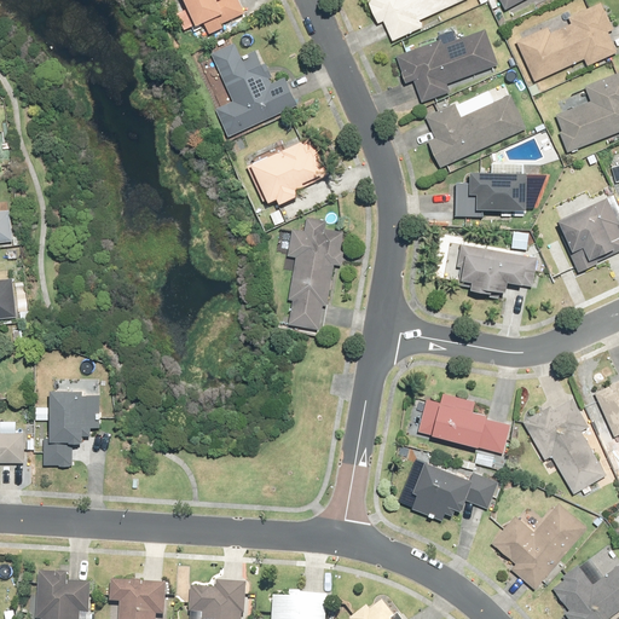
[(220,23),(244,12),(238,0),(184,0),(196,24),(204,21),(210,33),(223,27),(220,23)]
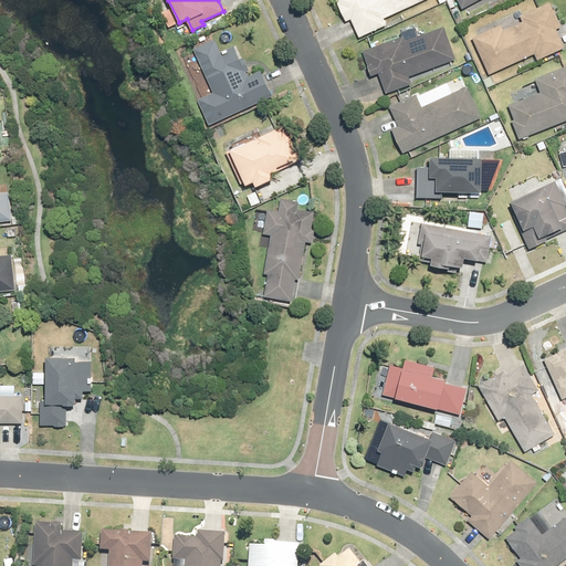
[(350,20),(358,38),(387,24),(384,18),(421,0),(334,0),(345,23),(350,20)]
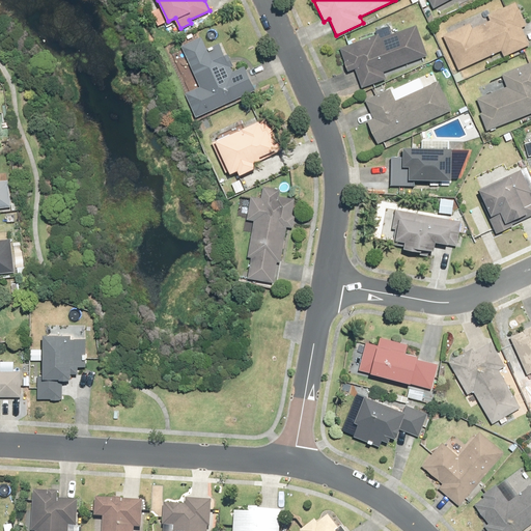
[(470,23),(443,35),(458,70),(502,50),(504,55),(529,45),(521,27),(527,25),(515,1),(486,15),(490,20),(472,28),(470,23)]
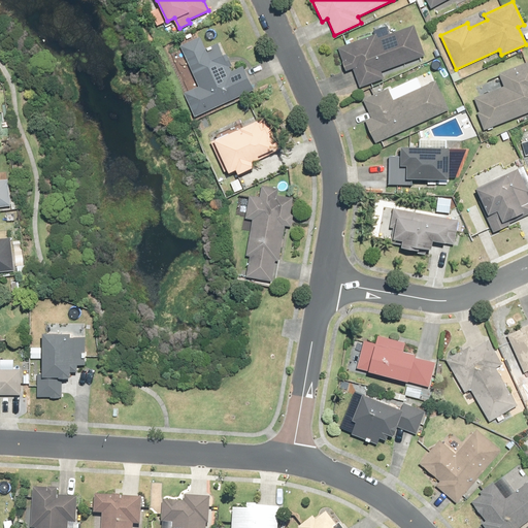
[(354,68),(360,86),(383,77),(381,71),(425,55),(414,24),(378,37),(376,32),(336,46),(345,71),(354,68)]
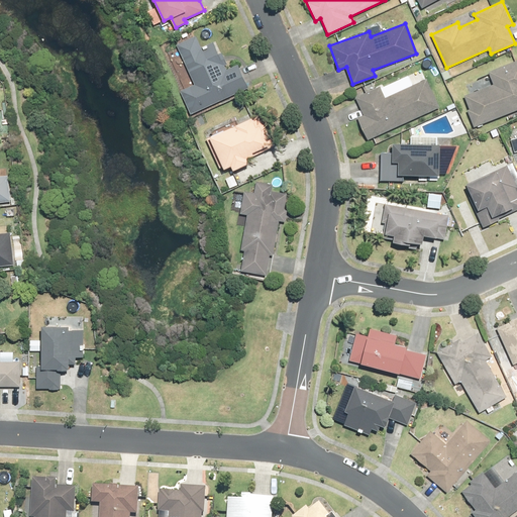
[(177,44),(194,84),(180,91),(191,114),(249,88),(238,64),(226,69),(225,65),(227,65),(222,53),(218,55),(213,42),(201,47),(196,35),(177,44)]
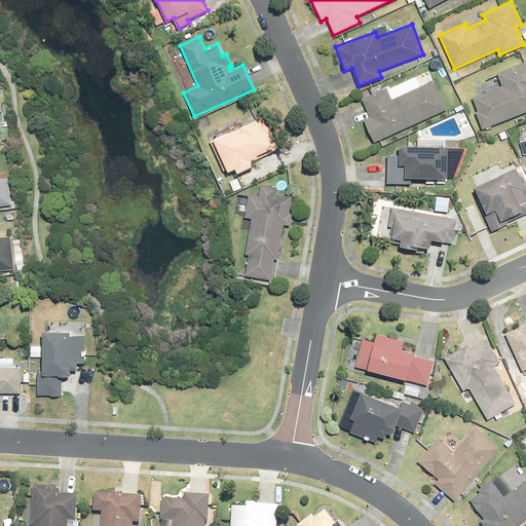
[(471,97),(477,110),(475,111),(482,129),(525,112),(525,61),(496,73),(501,84),(471,97)]
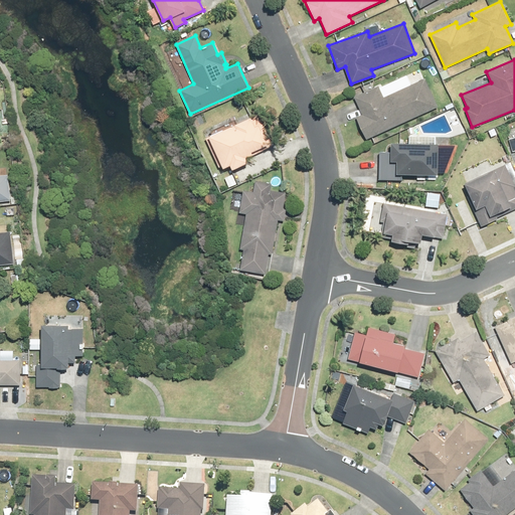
[(355,117),(366,140),(439,107),(425,77),(382,98),(378,88),(355,98),(362,114),(355,117)]
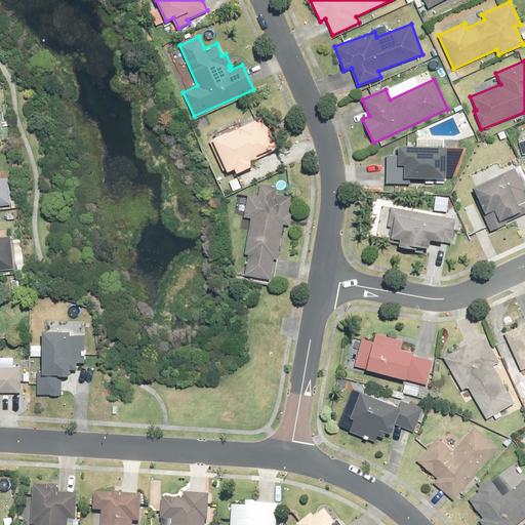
[(234,168),(236,173),(253,165),(251,160),(257,157),(256,154),(273,147),(264,126),(260,128),(255,118),(238,126),(239,129),(237,127),(212,138),(212,139),(210,140),(224,170),(226,169),(227,171),(234,168)]
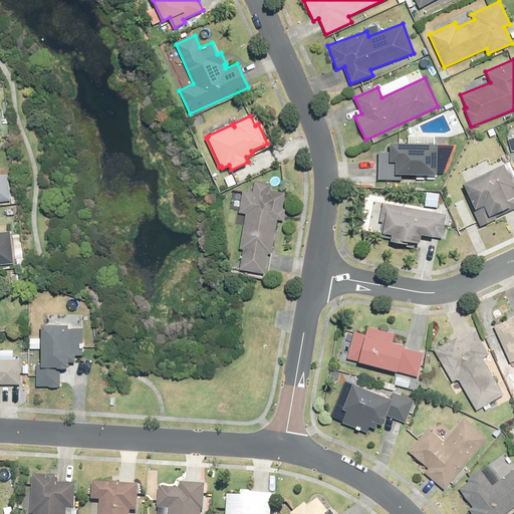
[(378,152),(377,179),(401,180),(401,173),(438,174),(439,143),(390,141),(390,152),(378,152)]
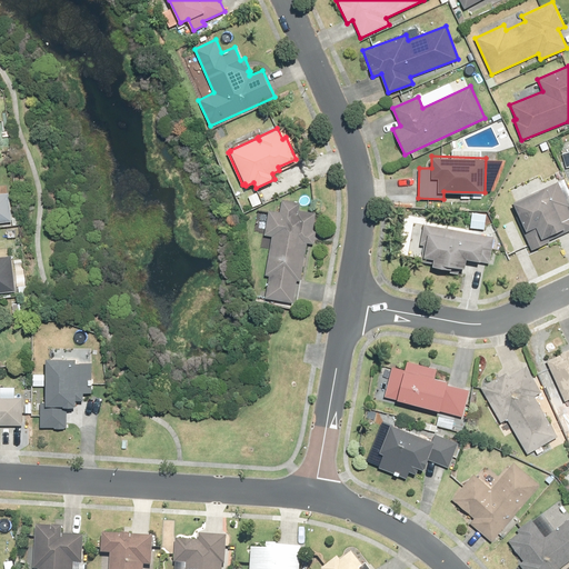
[(523,231),(531,250),(550,242),(549,240),(568,230),(568,210),(567,207),(568,206),(568,201),(559,181),(512,202),(526,230),(523,231)]
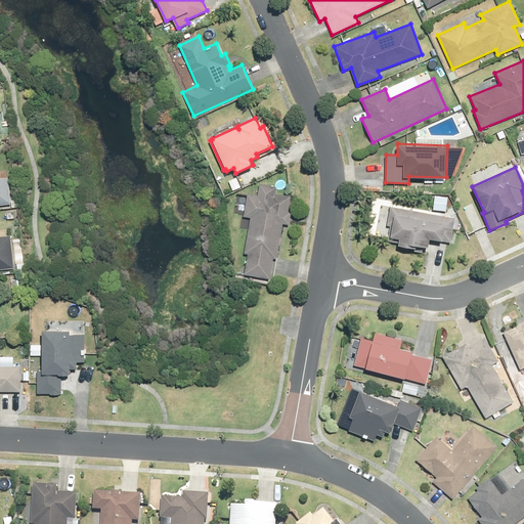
[(0,205),(10,204),(7,178),(0,178),(0,205)]
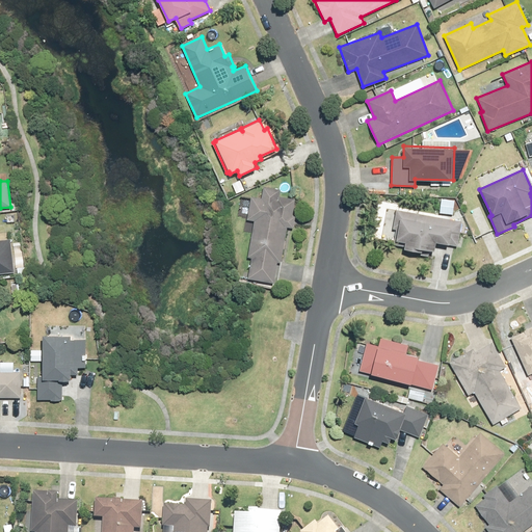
[(282,263),(288,228),(294,229),(296,216),(292,215),(295,200),(280,196),(281,189),(264,186),(261,198),(251,197),(248,219),(256,220),(248,257),(253,258),(248,278),(274,283),(277,262),(282,263)]
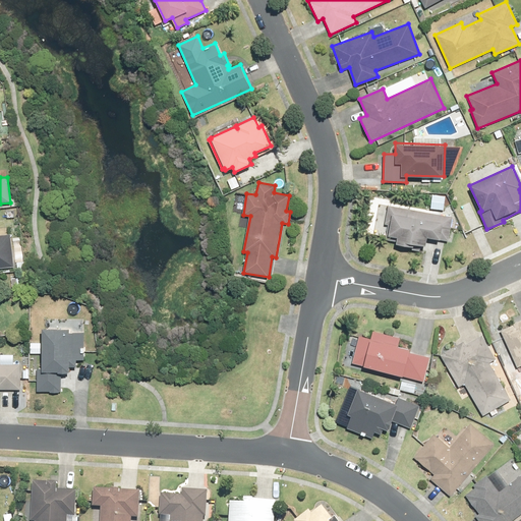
[(431,194),(430,208),(444,210),(446,195),(431,194)]
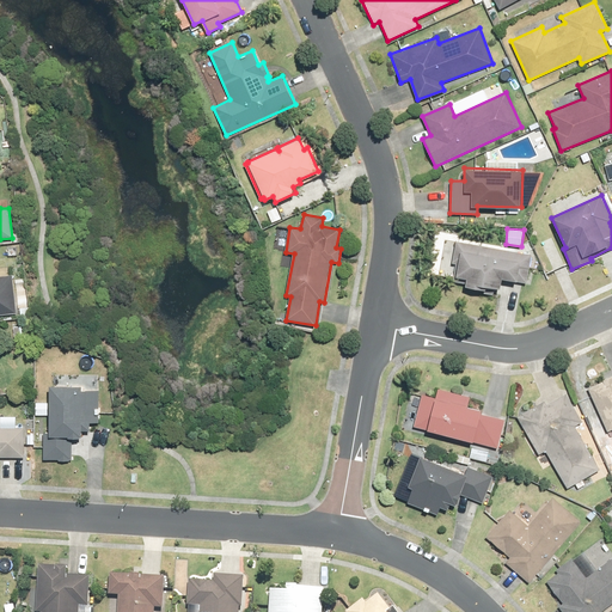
[(466,279),(465,286),(485,291),(487,286),(499,287),(501,276),(526,281),(531,255),(456,240),(452,262),(457,263),(454,276),(466,279)]
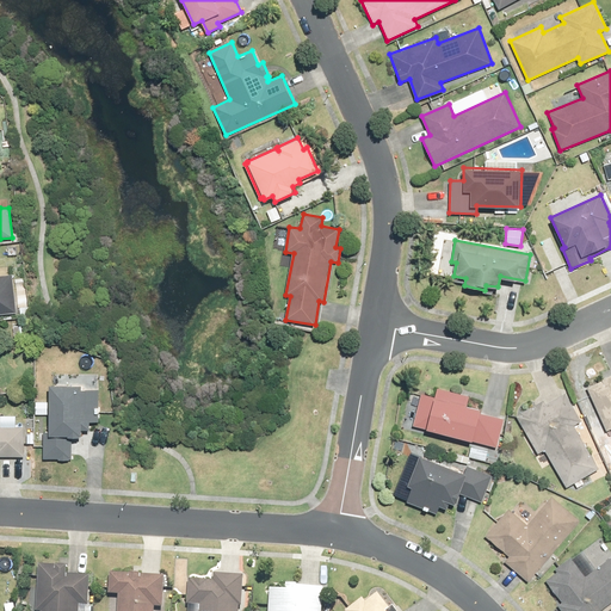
[(0,314),(17,313),(12,275),(0,275),(0,314)]
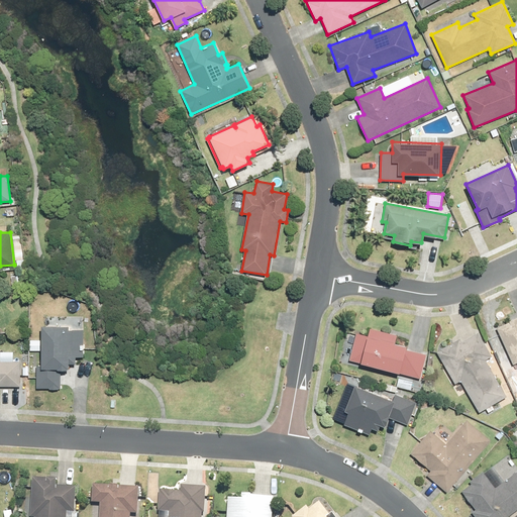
[(516,317),(495,327),(513,366),(516,363),(516,317)]
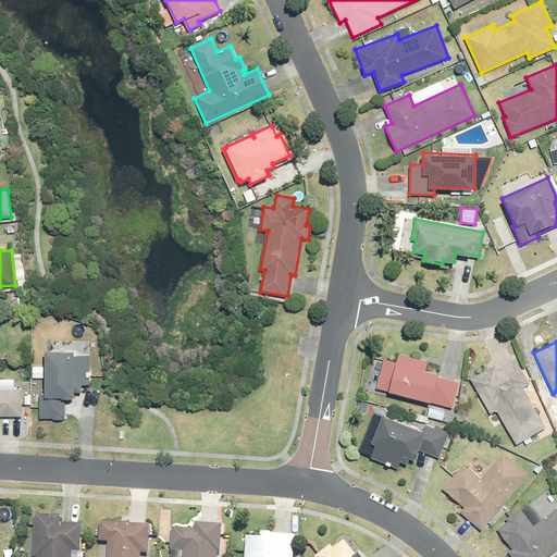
[(39,418),(65,419),(66,398),(73,398),(73,392),(82,392),(82,384),(89,384),(89,356),(74,355),(74,350),(45,350),(45,397),(39,397),(39,418)]
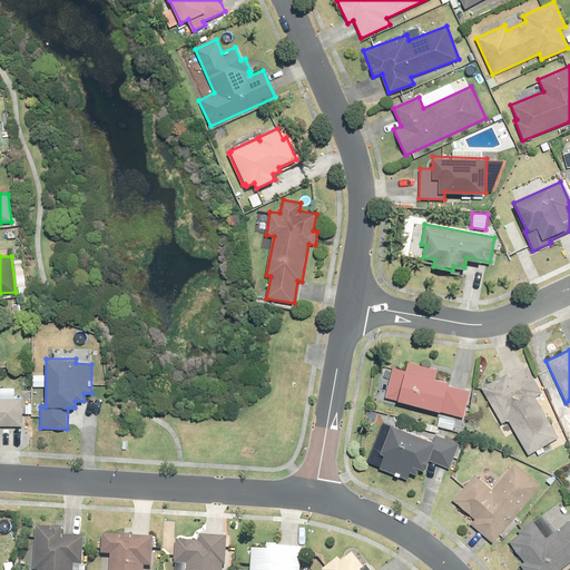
[(393,369),(385,397),(463,418),(470,391),(448,384),(448,382),(435,379),(438,370),(409,362),(405,372),(393,369)]
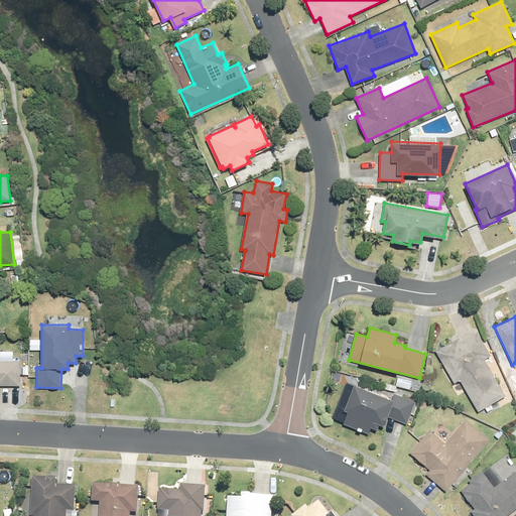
[(460,338),(436,351),(455,383),(461,379),(479,410),(506,395),(485,359),(491,356),(478,333),(462,342),(460,338)]
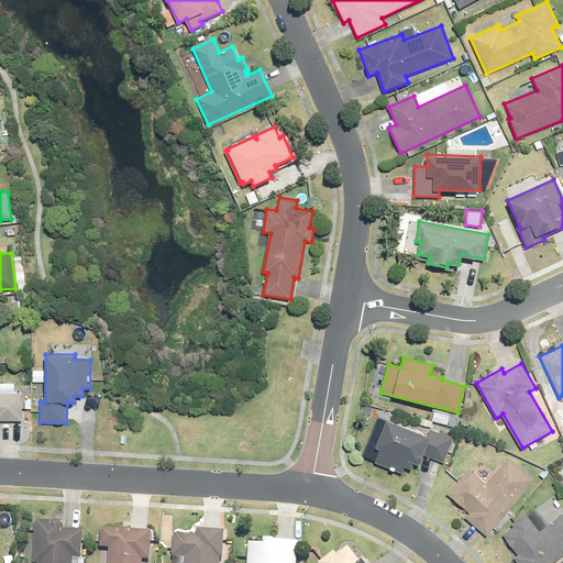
[(0,420),(23,421),(23,393),(1,393),(1,382),(0,382),(0,420)]
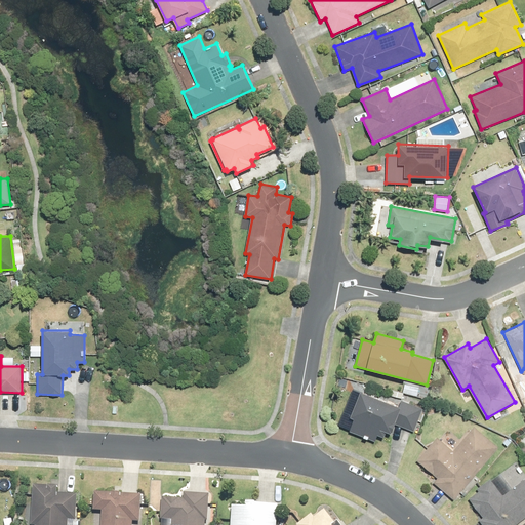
[(355,418),(350,430),(375,440),(377,435),(384,437),(386,431),(391,433),(392,430),(393,430),(395,423),(413,432),(422,409),(402,401),(400,407),(360,392),(350,416),(355,418)]
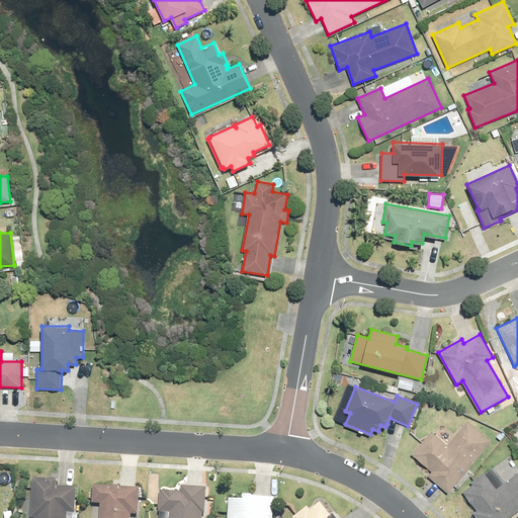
[(412,454),(432,470),(427,477),(448,494),(492,441),(467,422),(447,445),(431,432),(412,454)]
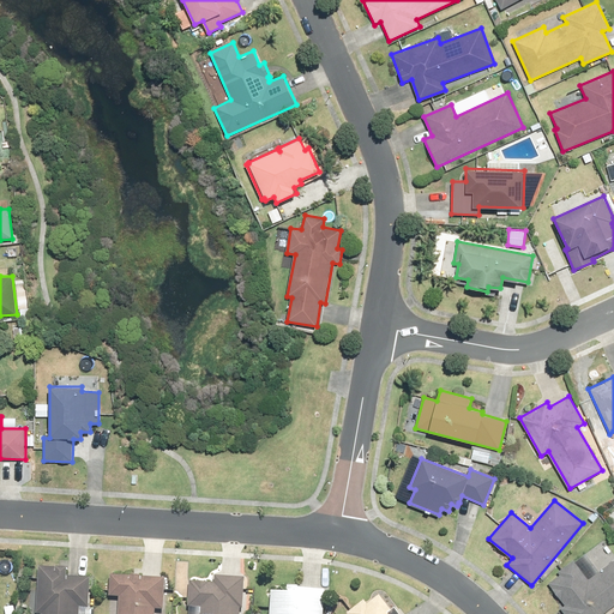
[(549,583),(565,605),(560,608),(565,613),(602,613),(613,606),(613,558),(589,578),(575,559),(558,571),(560,575),(549,583)]
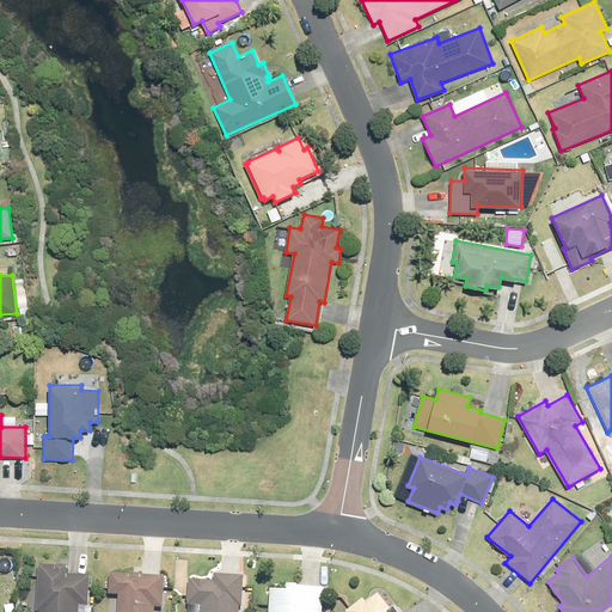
[(79,611),(80,605),(87,605),(90,576),(66,575),(66,564),(54,564),(54,565),(38,565),(35,611),(79,611)]
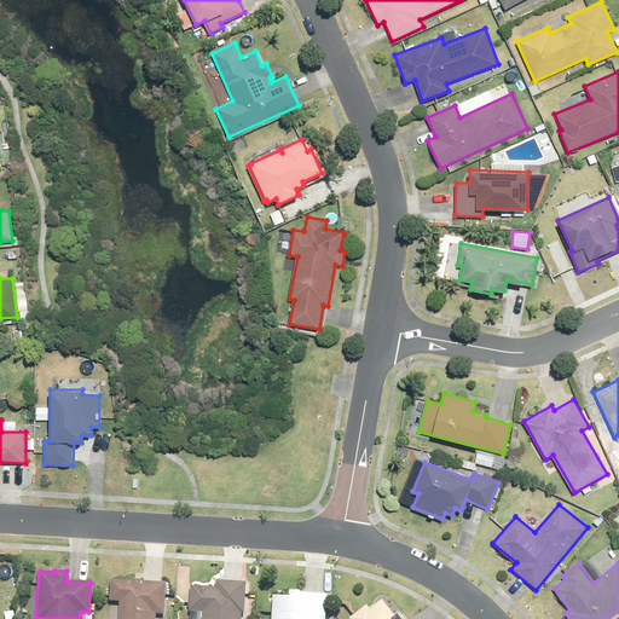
[(119,618),(155,618),(156,612),(163,613),(166,582),(142,580),(142,578),(129,578),(129,580),(113,579),(110,600),(121,600),(119,618)]
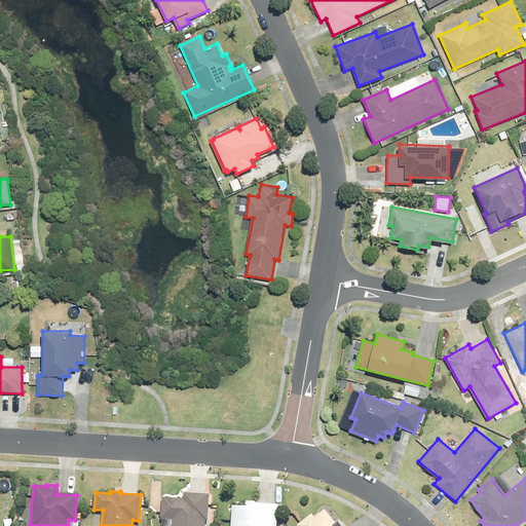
[(171,525),(204,525),(205,520),(208,521),(209,495),(184,493),(184,499),(161,498),(160,520),(172,521),(171,525)]
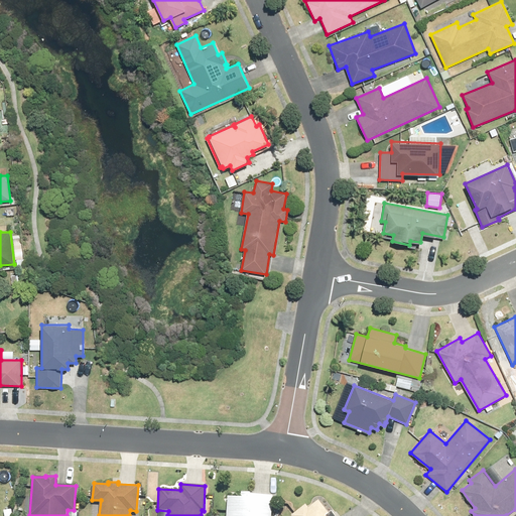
[(271,515),(272,495),(247,494),(247,497),(228,496),(226,515),(271,515)]
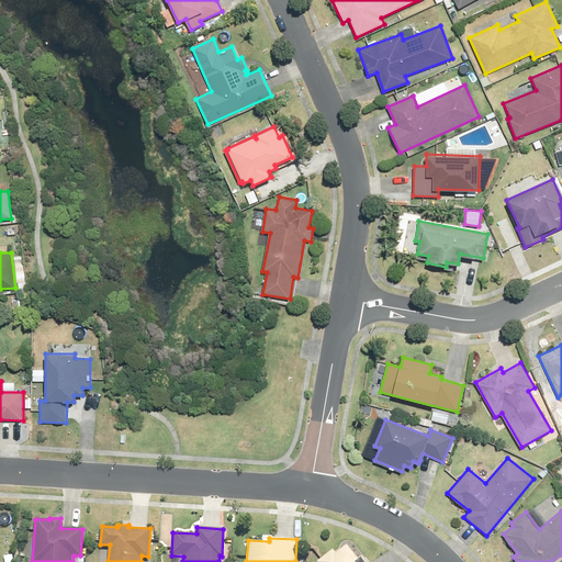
[(364,561),(360,554),(356,558),(346,544),(336,553),(333,550),(318,561),(319,561),(364,561)]
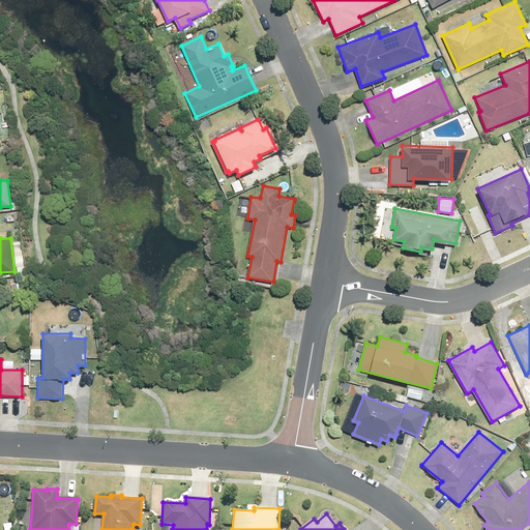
All buildings are outlined.
